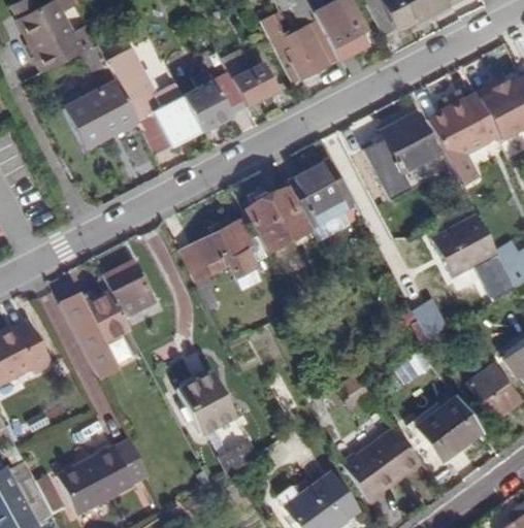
[(23,0),(12,5),(19,20),(43,7),(39,0),(23,0)]
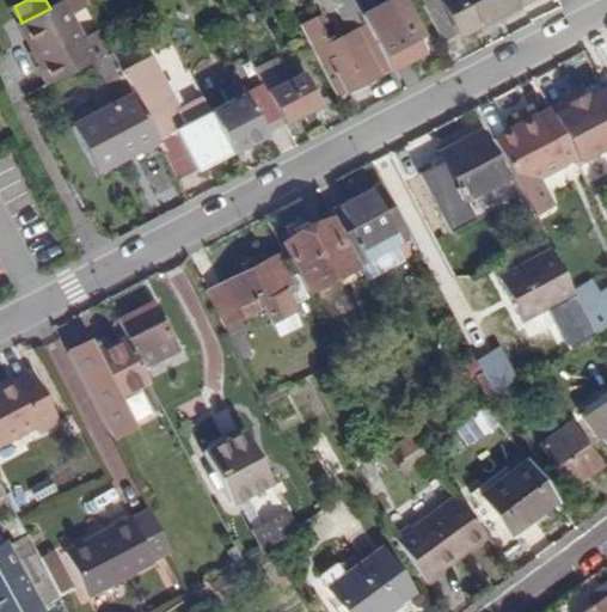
[(65,0),(50,8),(22,23),(43,65),(41,67),(50,86),(111,54),(99,30),(85,37),(66,0),(65,0)]
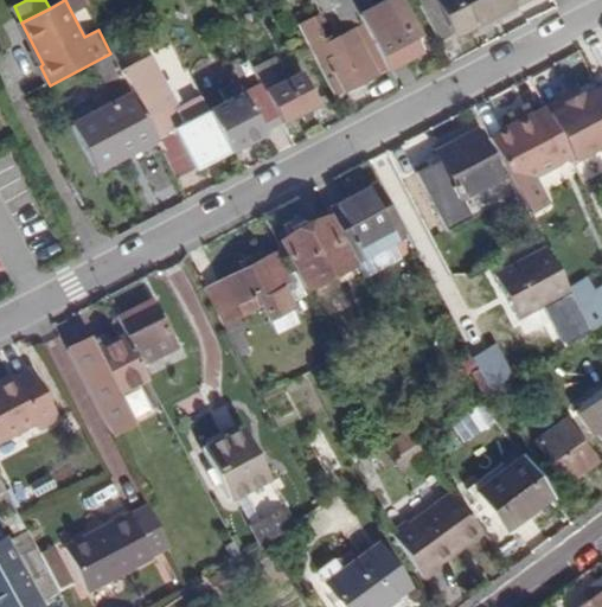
[(391,69),(362,14),(353,0),(320,0),(327,13),(338,8),(345,24),(350,20),(354,29),(360,42),(335,55),(330,42),(321,25),(325,23),(321,14),(300,25),(338,96),(391,69)]
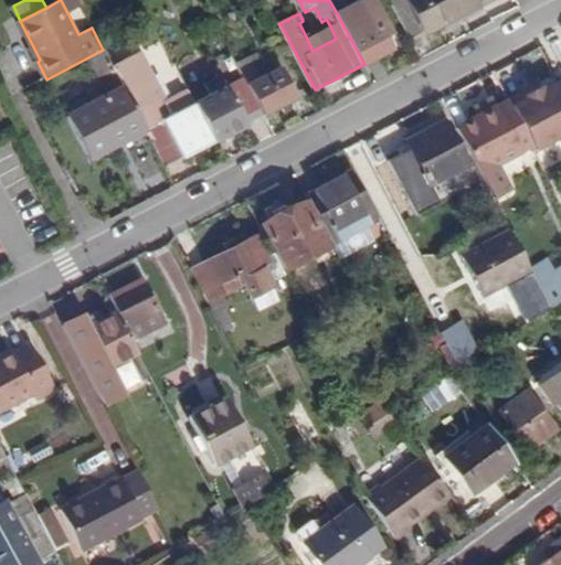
[(374,0),(362,0),(337,13),(364,64),(393,49),(387,35),(392,32),(374,0)]
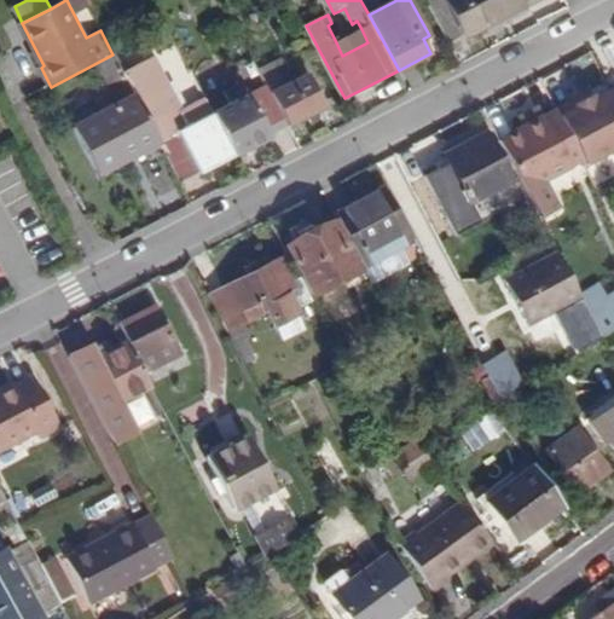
[(429,0),(453,44),(507,16),(498,0),(429,0)]
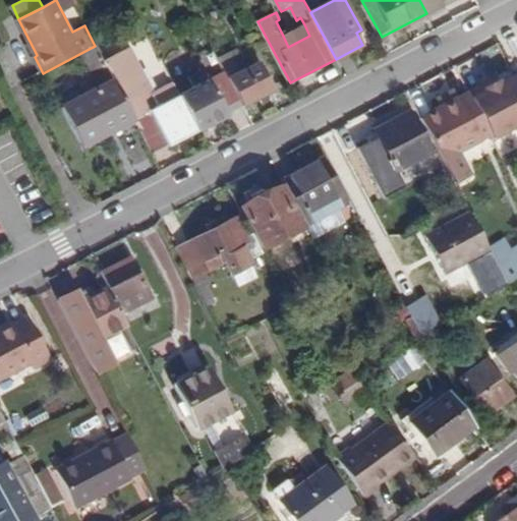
[(419,0),(426,13),(451,0),(419,0)]
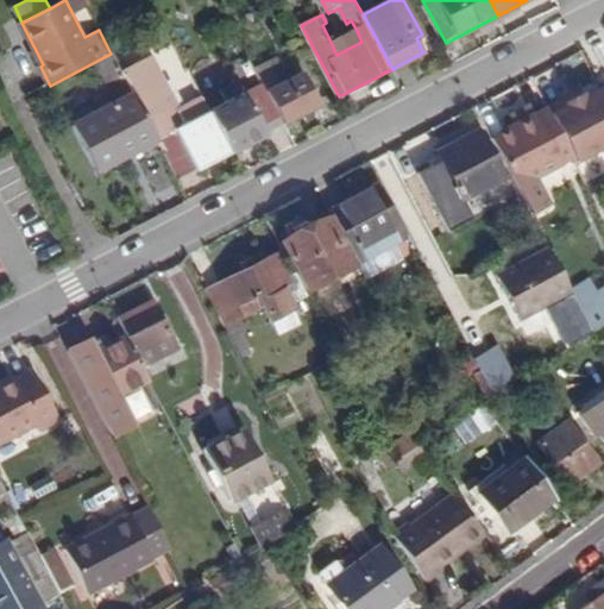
[(356,29),(331,42),(337,55),(362,42),(356,29)]
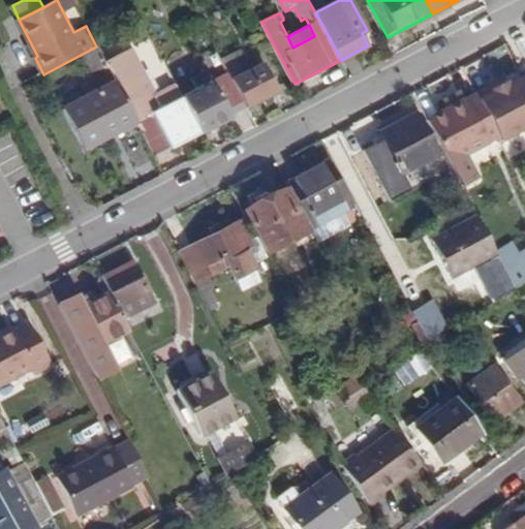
[(179,138),(201,126),(184,95),(161,106),(132,51),(109,62),(118,80),(139,121),(157,156),(181,144),(179,138)]
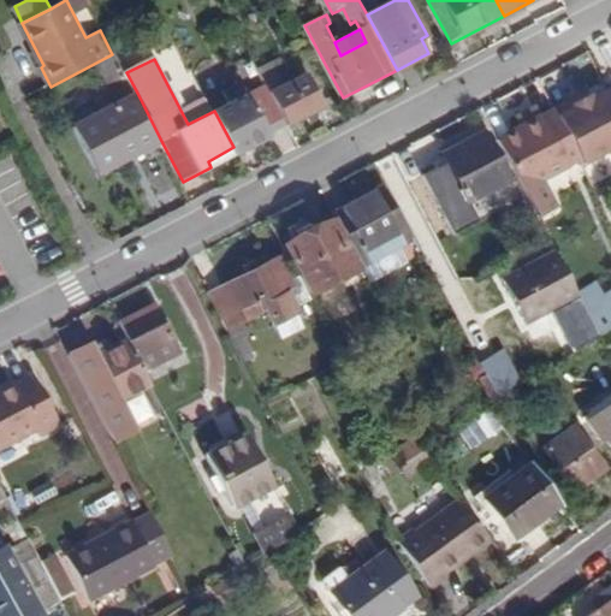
[(610,63),(600,69),(610,87),(610,63)]
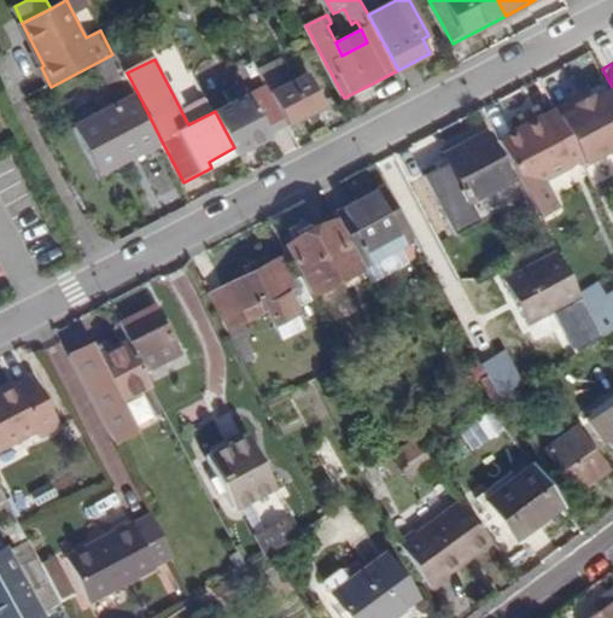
[(273,93),(291,126),(305,117),(314,114),(325,108),(308,75),(273,93)]
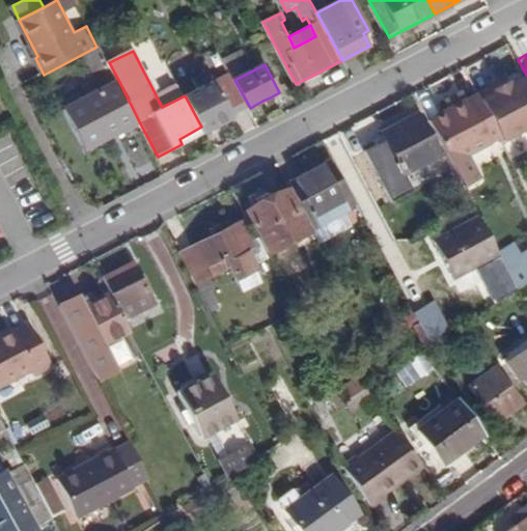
[(185,95),(201,127),(204,133),(250,109),(250,108),(234,80),(230,72),(185,95)]
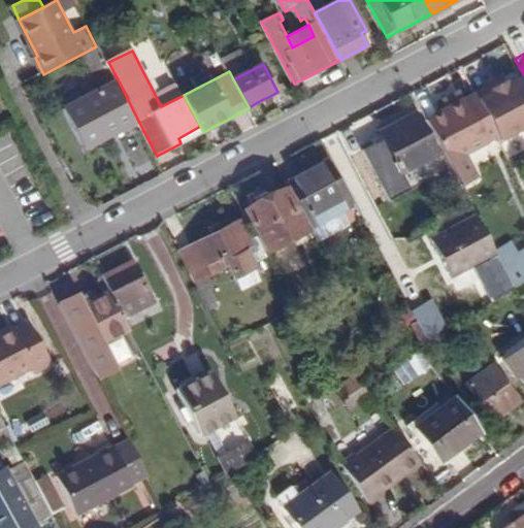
[(492,88),(508,79),(505,76),(475,91),(477,94),(479,99),(494,92),(492,88)]
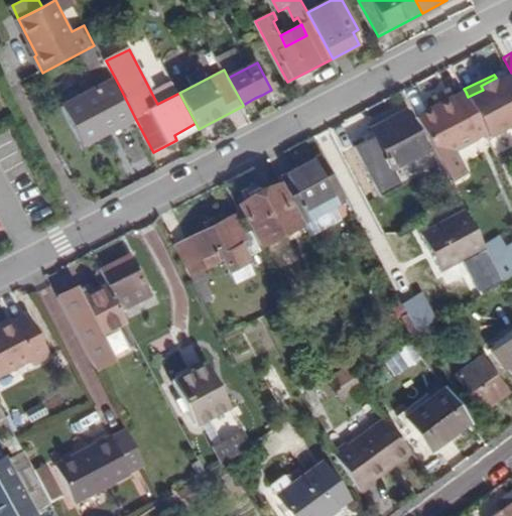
[(511,75),(498,82),(496,78),(481,86),(483,90),(468,97),(486,133),(490,140),(511,129),(511,75)]
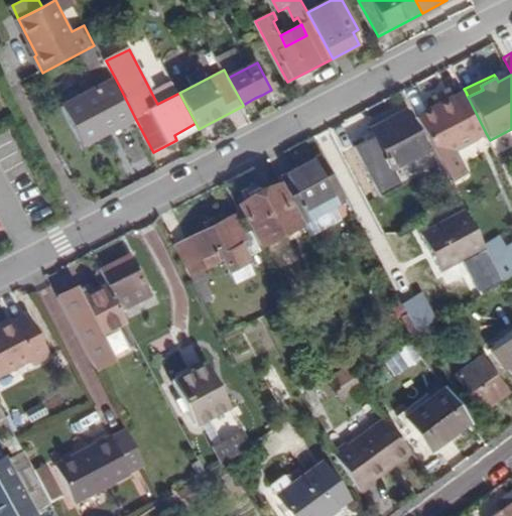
[(83,145),(135,118),(115,78),(62,105),(83,145)]
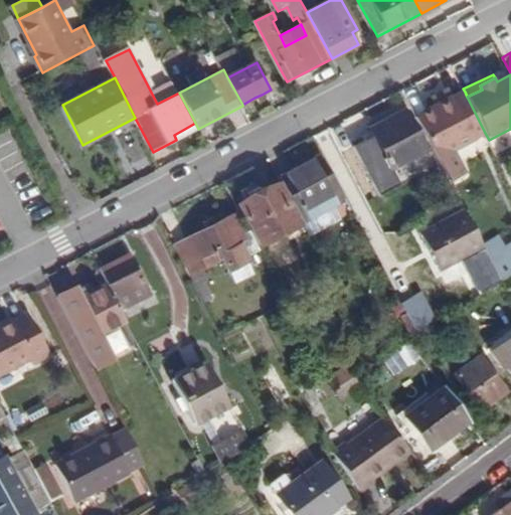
[(439,106),(418,117),(452,180),(465,173),(453,150),(485,133),(467,97),(465,92),(455,98),(451,90),(435,99),(439,106)]
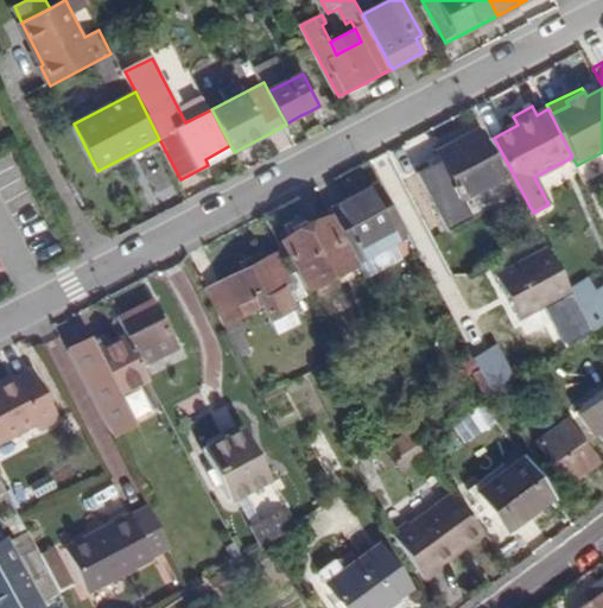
[(502,178),(477,130),(438,150),(443,160),(419,172),(450,230),(474,217),(464,197),(502,178)]
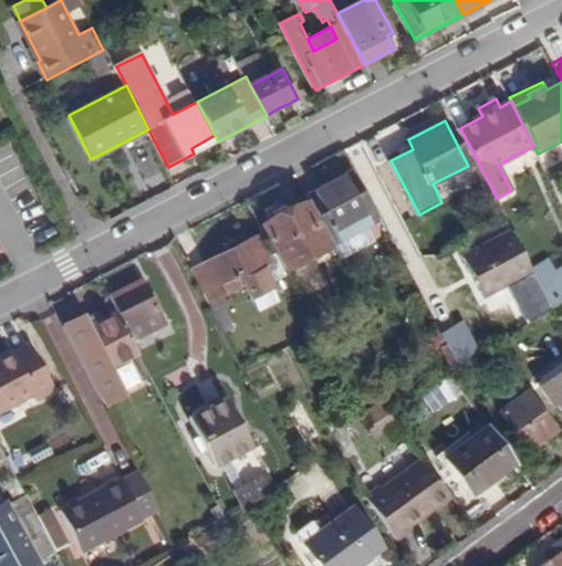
[(191,148),(194,154),(218,142),(215,135),(191,148)]
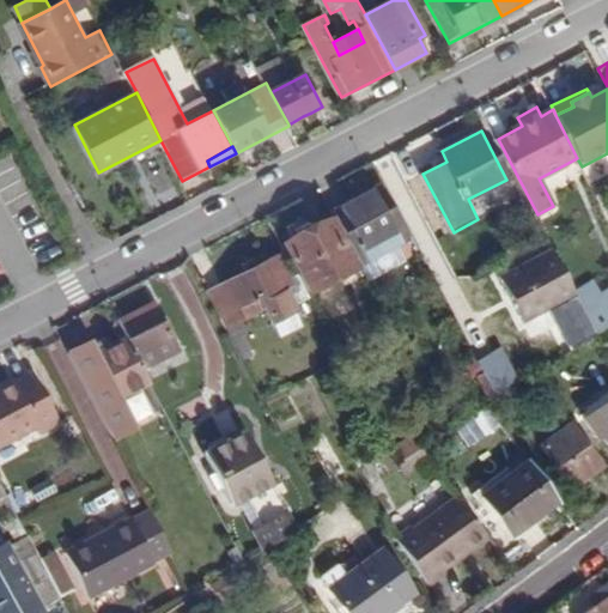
[(381,187),(334,211),(363,267),(401,247),(411,242),(381,187)]
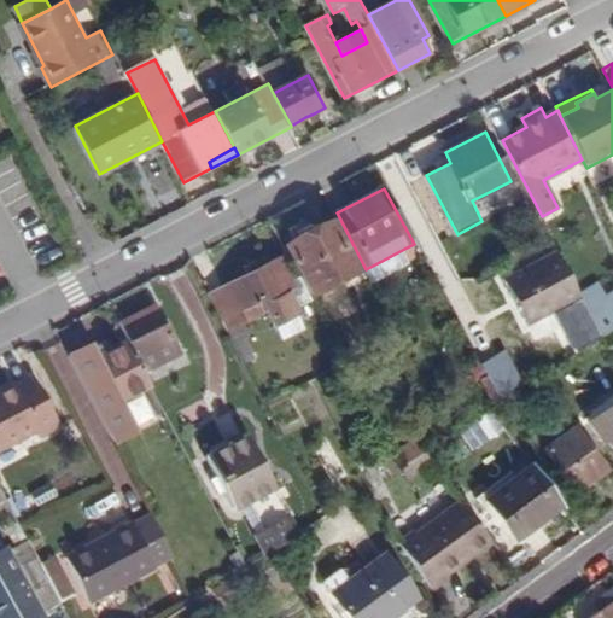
[(336,221),(290,244),(315,295),(362,270),(336,221)]
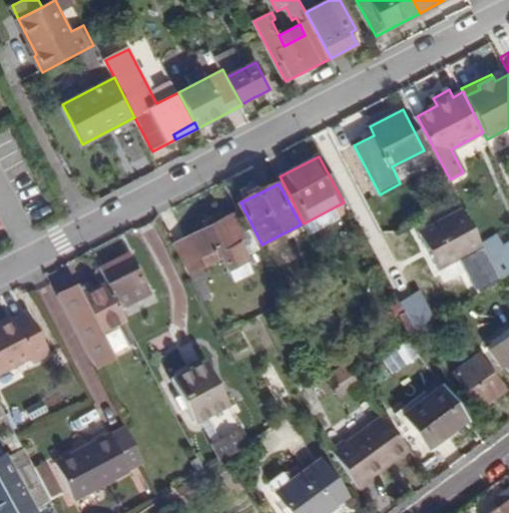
[(342,218),(336,206),(304,223),(310,234),(342,218)]
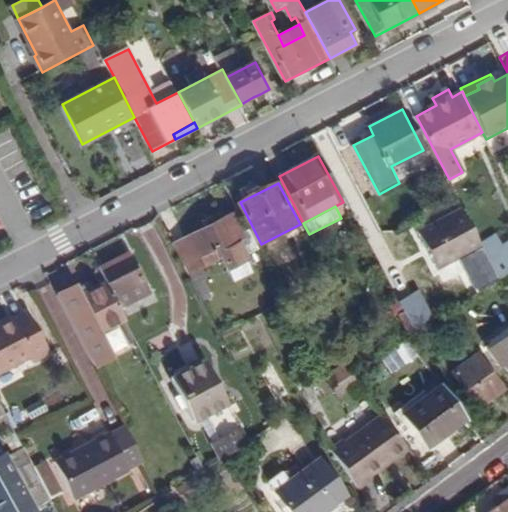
[(485,246),(464,206),(418,230),(439,270),(485,246)]
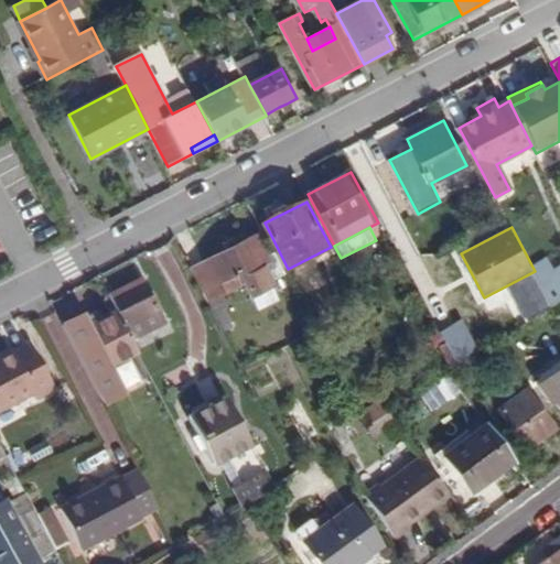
[(227,251),(194,269),(212,303),(228,294),(224,284),(243,274),(260,311),(281,300),(272,282),(288,275),(265,231),(237,247),(227,251)]
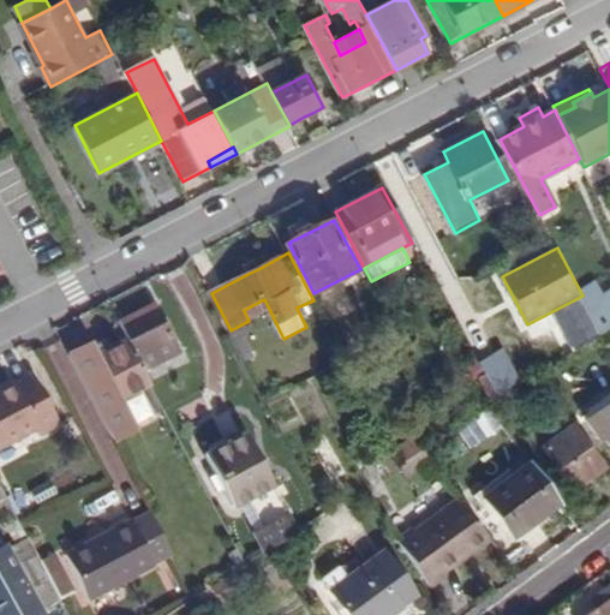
[(244,266),(247,274),(258,269),(255,260),(244,266)]
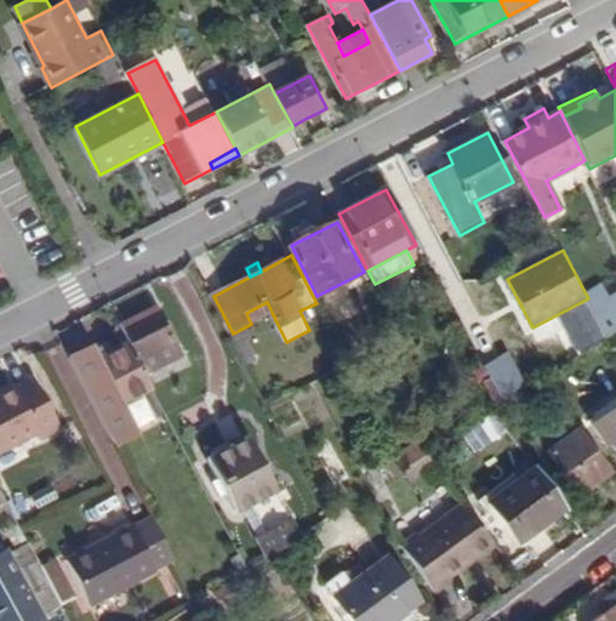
[(611,336),(615,334),(615,306),(614,307),(605,294),(591,303),(609,339),(611,336)]
